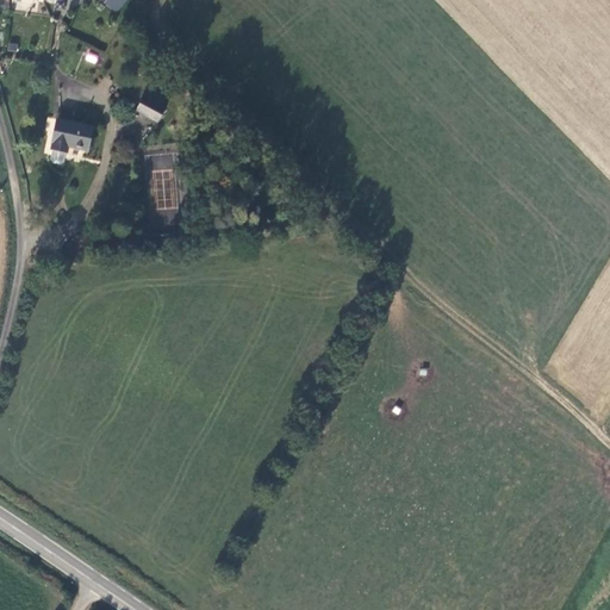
[(91,0),(106,10),(113,16),(120,6),(112,1),(111,0),(91,0)]
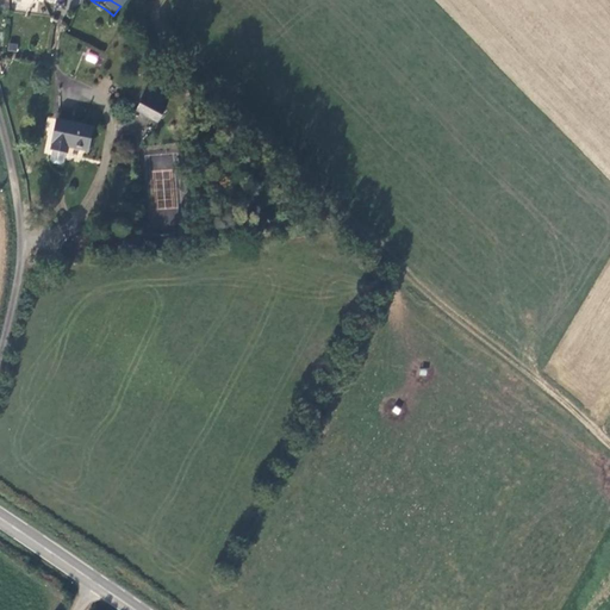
[(97,63),(99,55),(87,53),(85,61),(97,63)]
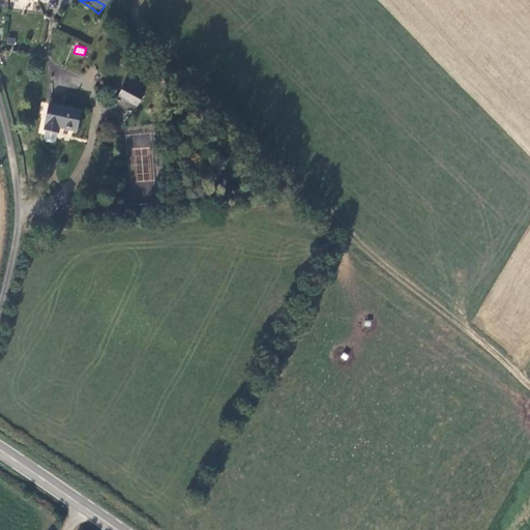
[(125,84),(119,96),(138,106),(144,94),(125,84)]
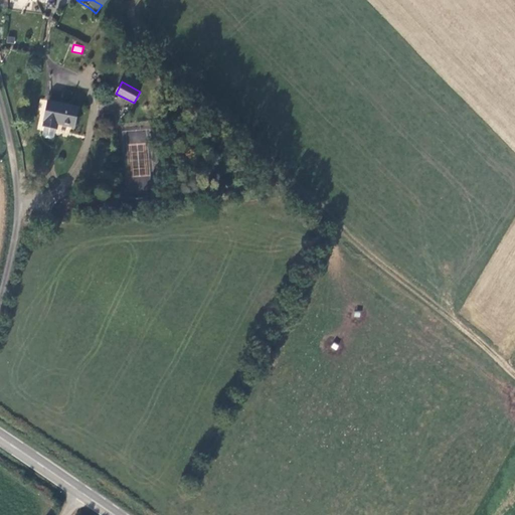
[(74,127),(78,108),(49,102),(43,127),(44,128),(56,130),(57,130),(58,124),(74,127)]
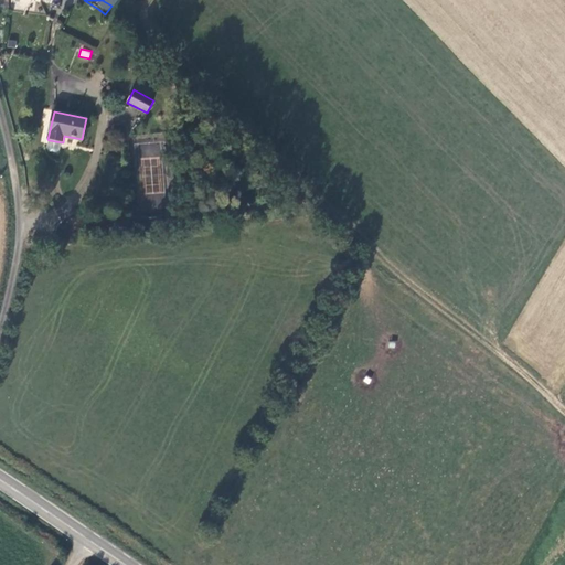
[(60,150),(62,142),(49,140),(48,148),(50,151),(56,152),(60,150)]
